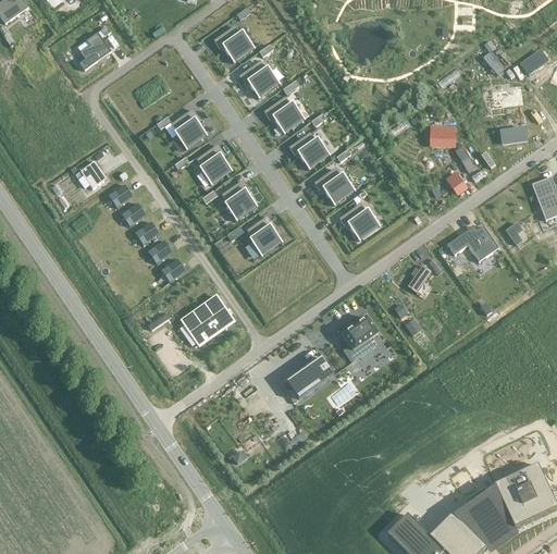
[(2,0),(0,1),(0,14),(5,23),(28,7),(23,0),(2,0)]
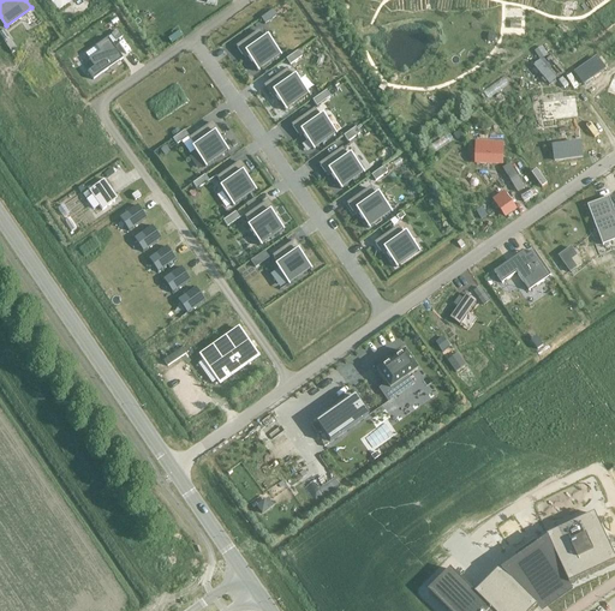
[(272,7),(260,16),(264,22),(276,13),(272,7)]
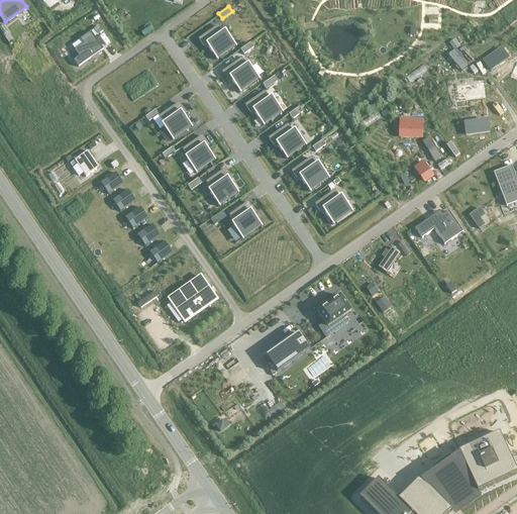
[(99,23),(94,27),(97,32),(103,28),(99,23)]
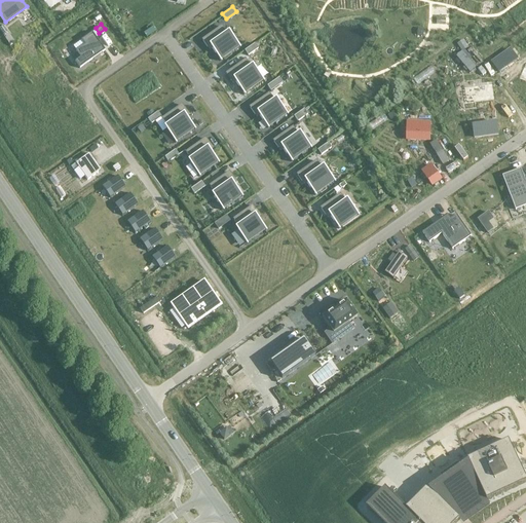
[(228,34),(221,24),(202,37),(208,45),(210,43),(220,58),(239,44),(230,32),(228,34)]
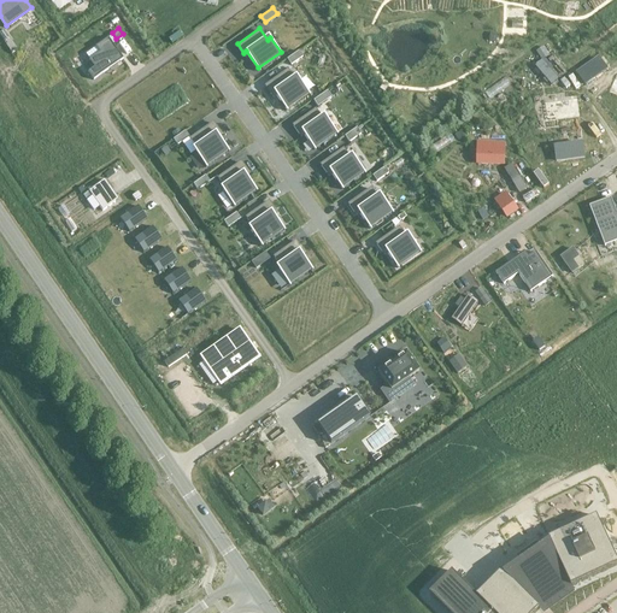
[(109,35),(86,51),(89,57),(94,64),(88,69),(93,77),(109,66),(107,65),(119,58),(123,56),(109,35)]
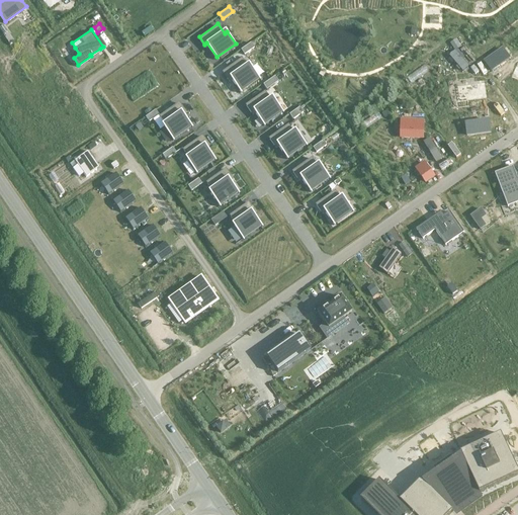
[(250,40),(240,48),(244,53),(254,46),(250,40)]
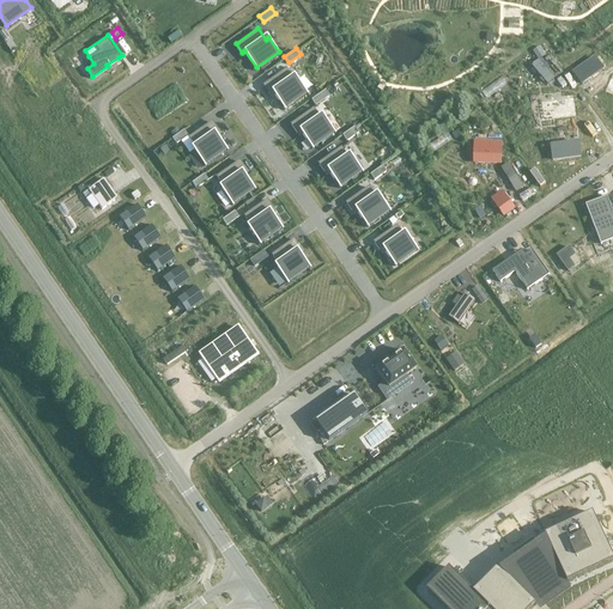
[(595,55),(574,69),(581,80),(602,66),(595,55)]
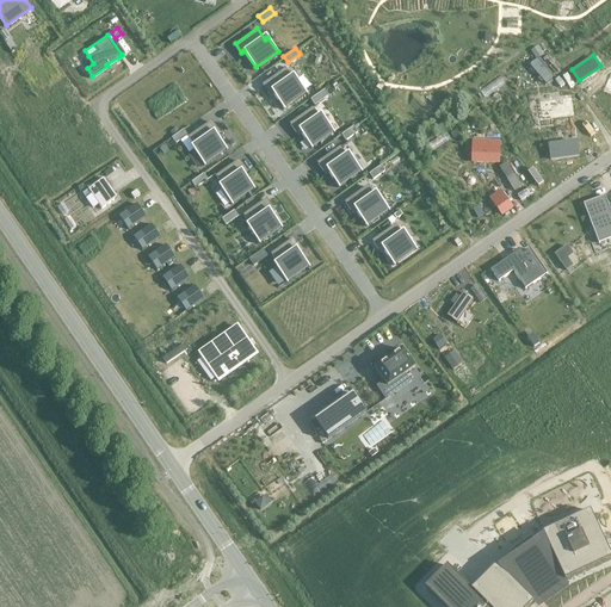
[(292,78),(284,67),(263,82),(269,91),(272,90),(283,106),(306,91),(295,75),(292,78)]
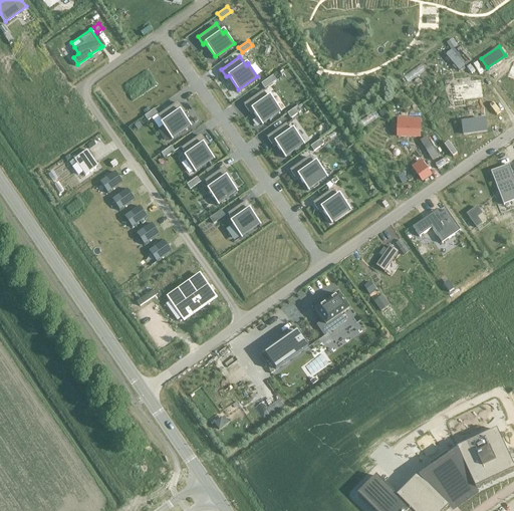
[(272,73),(262,80),(265,85),(275,78),(272,73)]
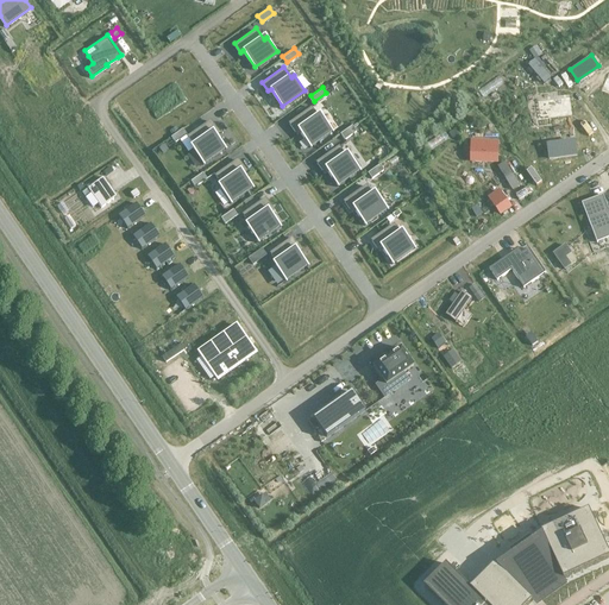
[(570,94),(534,99),(537,117),(572,112),(570,94)]
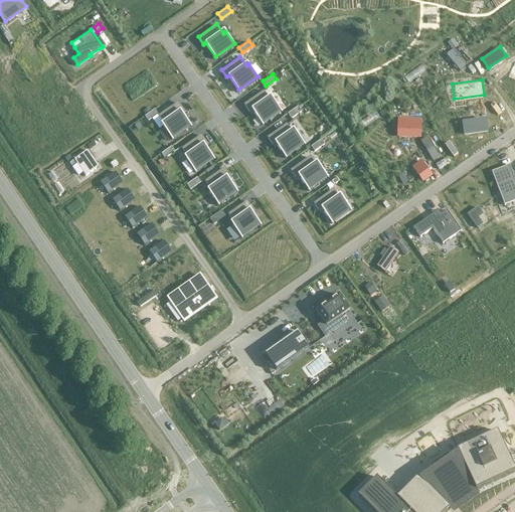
[(1,80),(0,80),(0,108),(6,104),(5,103),(12,98),(4,87),(5,87),(1,80)]
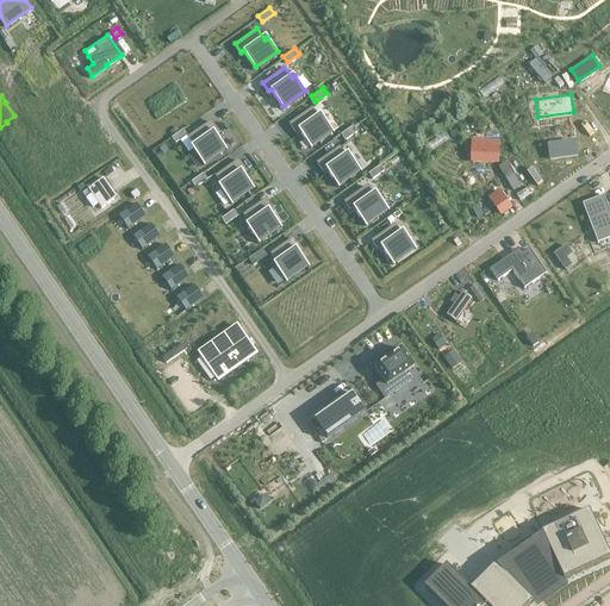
[(319,117),(311,106),(290,122),(296,130),(299,127),(311,144),(332,129),(322,114),(319,117)]
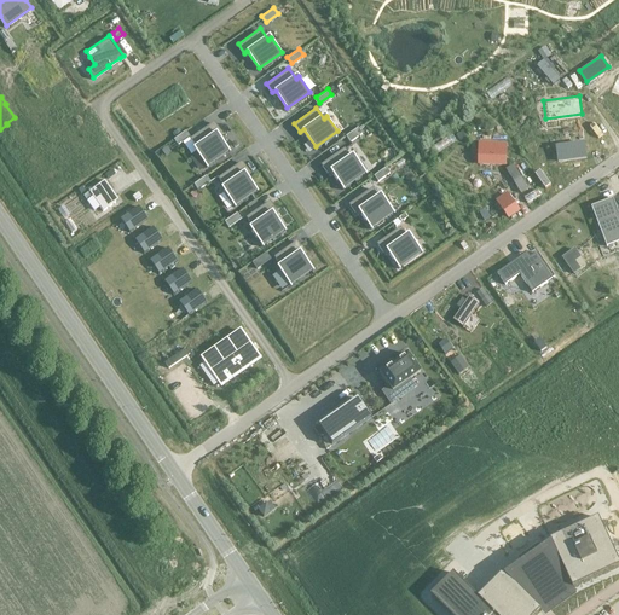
[(220,129),(214,121),(191,137),(200,148),(196,149),(207,164),(229,149),(217,132),(220,129)]
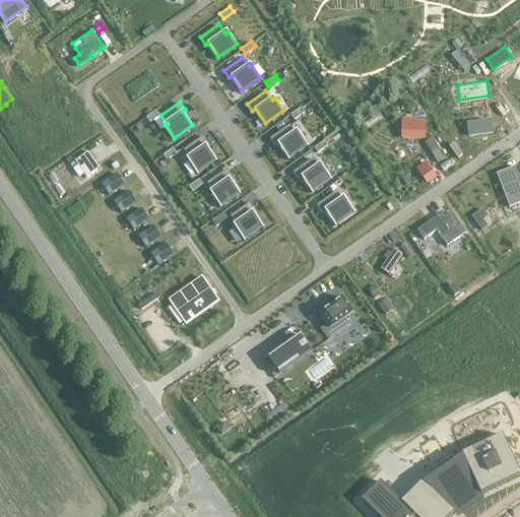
[(300,106),(290,113),(294,118),(304,111),(300,106)]
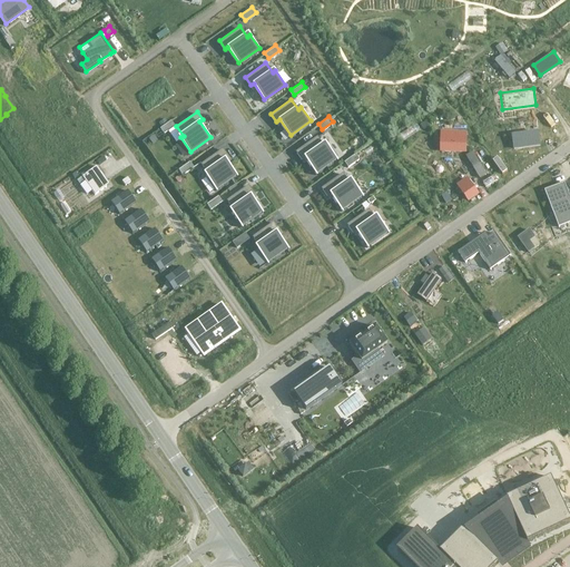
[(170,118),(159,126),(164,132),(175,124),(170,118)]
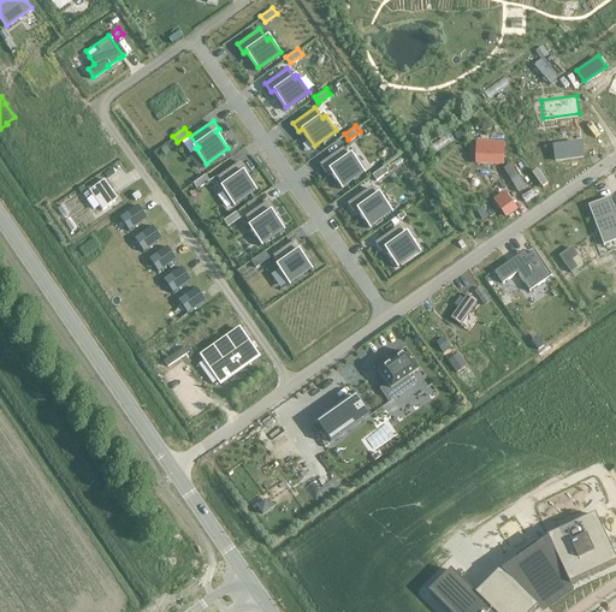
[(477,141),(477,160),(503,160),(504,142),(477,141)]
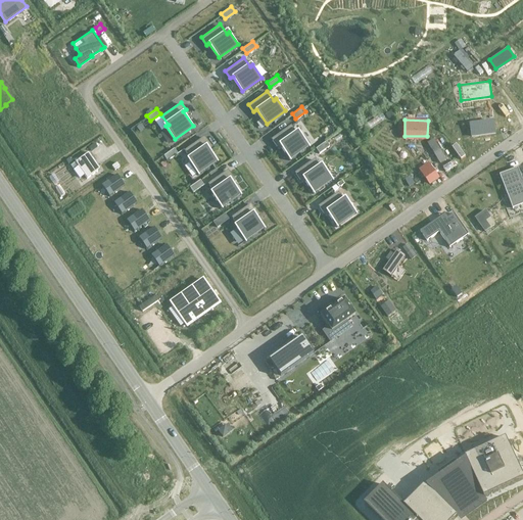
[(494,120),(470,123),(472,134),(495,131),(494,120)]
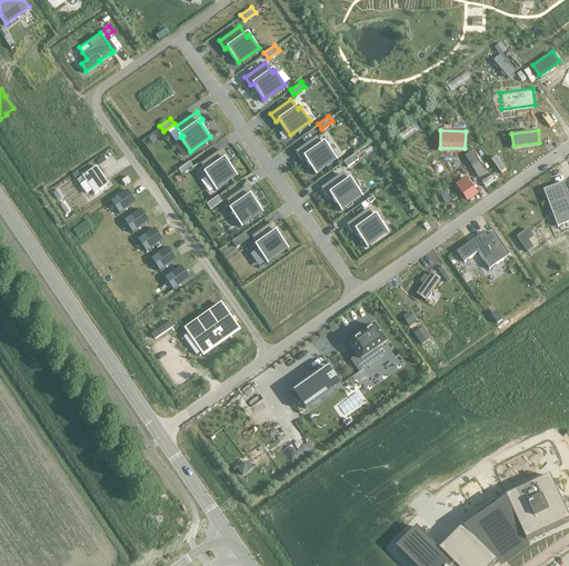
[(323,146),(316,135),(296,149),(301,158),(305,156),(316,171),(336,157),(326,144),(323,146)]
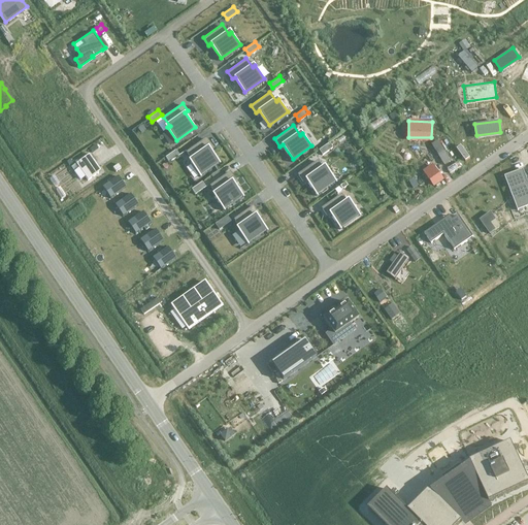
[(211,144),(206,136),(187,150),(194,159),(191,161),(200,173),(219,160),(208,145),(211,144)]
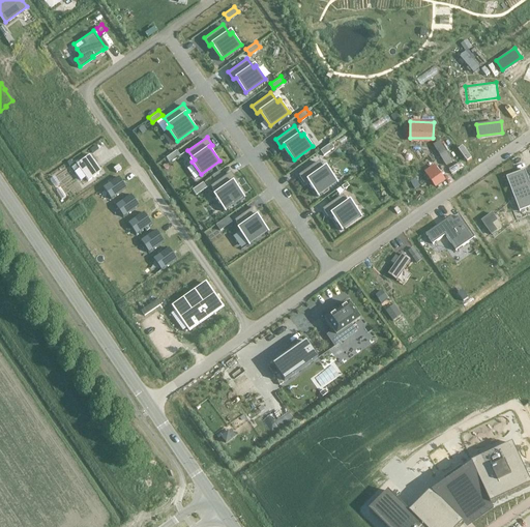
[(329,141),(320,148),(323,153),(333,146),(329,141)]
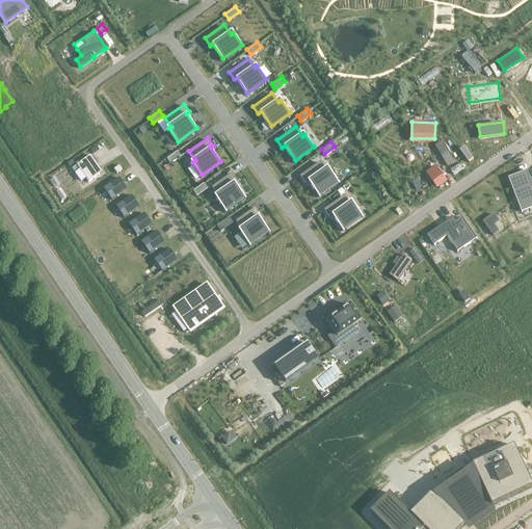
[(177,149),(166,156),(170,161),(181,154),(177,149)]
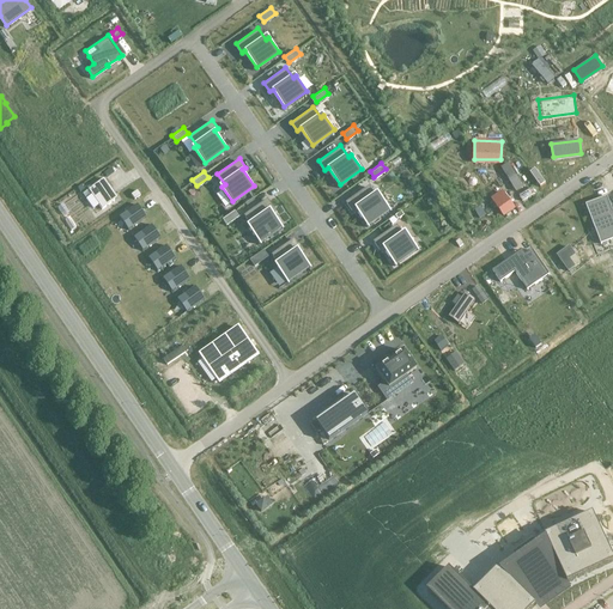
[(91,192),(86,196),(93,206),(98,202),(102,207),(117,195),(103,176),(87,187),(91,192)]
